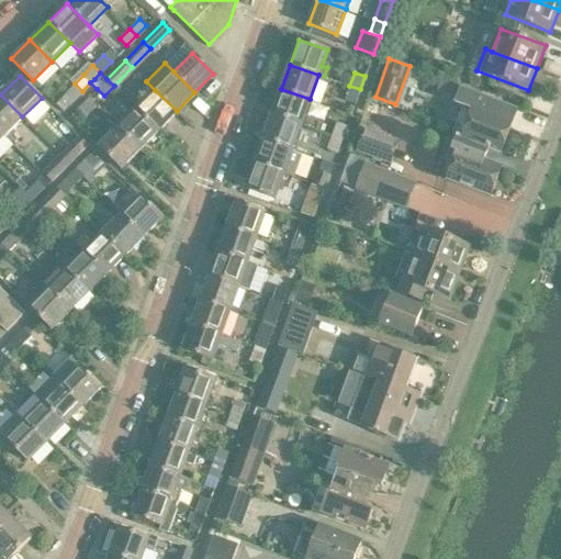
[(64,110),(82,91),(75,84),(56,102),(64,110)]
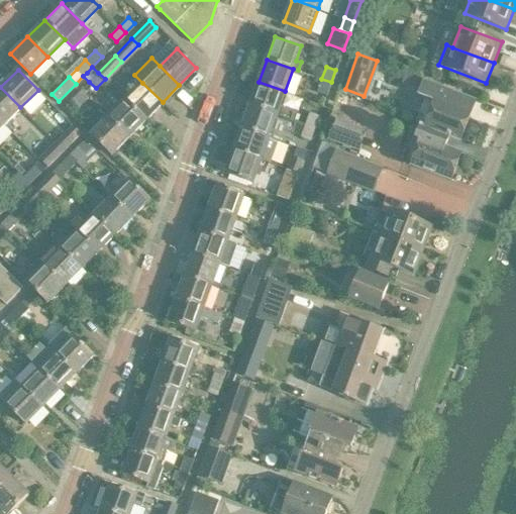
[(326,94),(331,82),(321,79),(317,91),(326,94)]
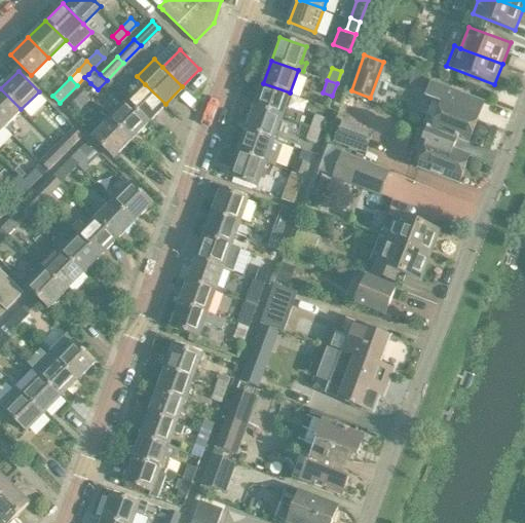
[(423,120),(432,123),(454,133),(460,136),(473,141),(488,103),(435,82),(429,96),(433,97),(423,120)]
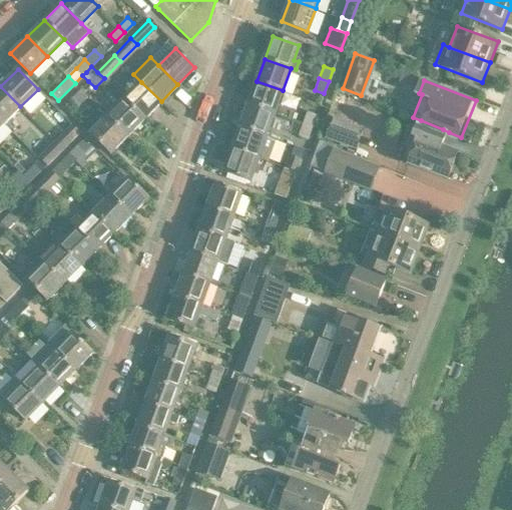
[(275,112),(283,90),(257,81),(248,103),(275,112)]
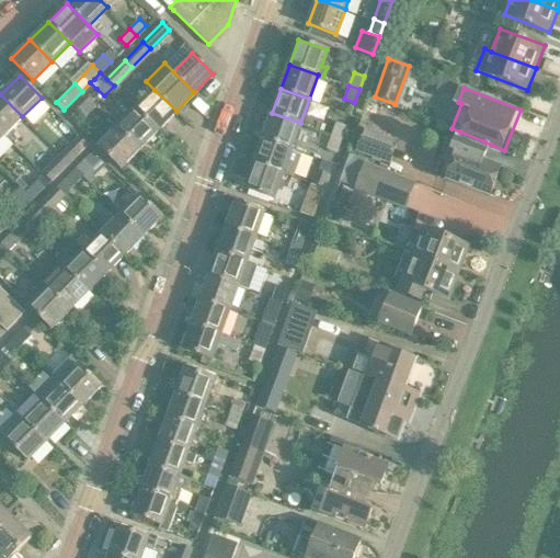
[(158,129),(176,111),(155,90),(137,107),(158,129)]
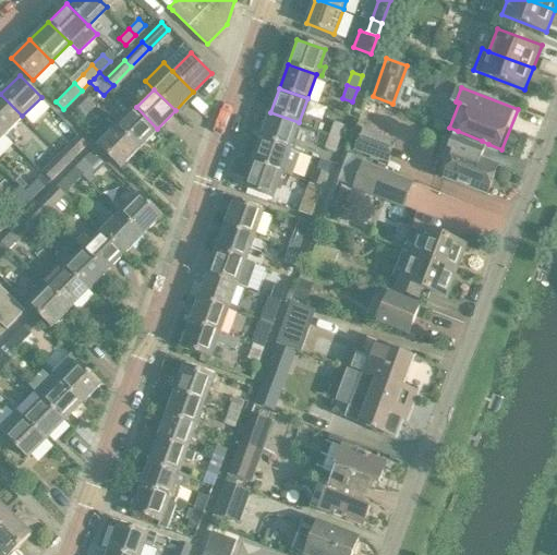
[(0,129),(4,133),(22,116),(0,94),(0,129)]
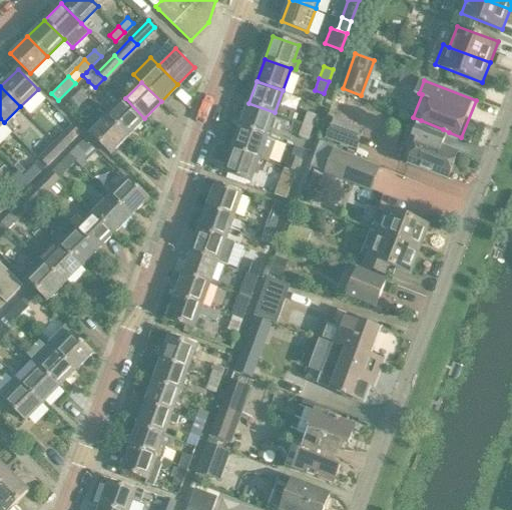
[(87,95),(80,88),(71,97),(78,104),(87,95)]
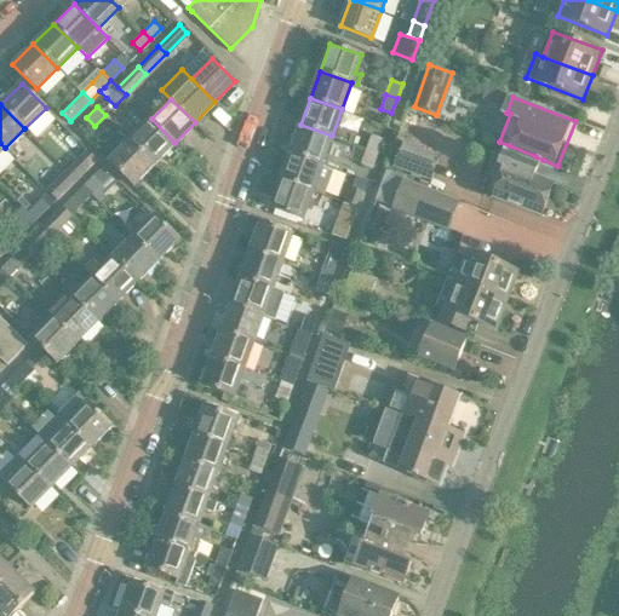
[(155,162),(175,143),(152,119),(131,139),(155,162)]
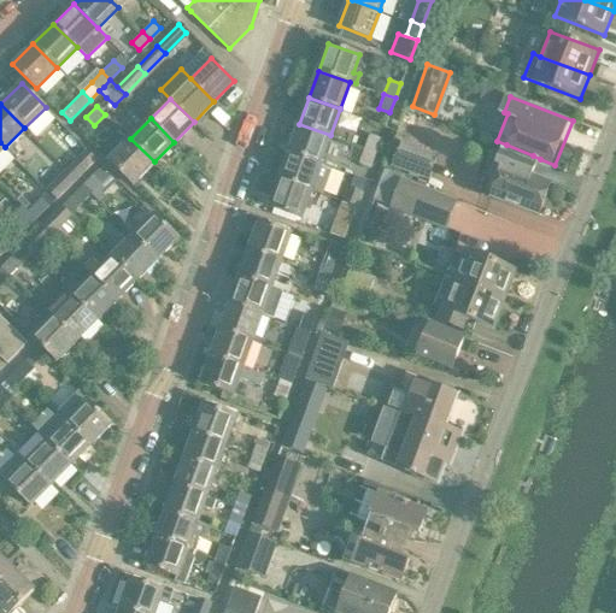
[(321,161),(330,135),(299,124),(289,151),(321,161)]
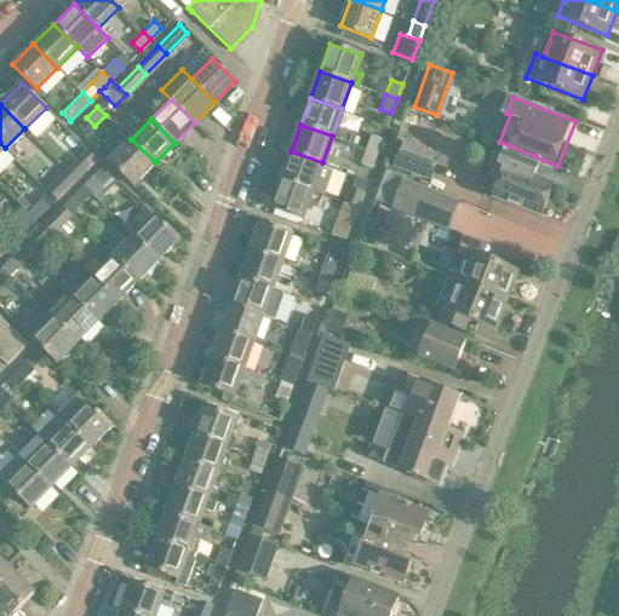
[(366,148),(378,151),(383,137),(372,133),(366,148)]
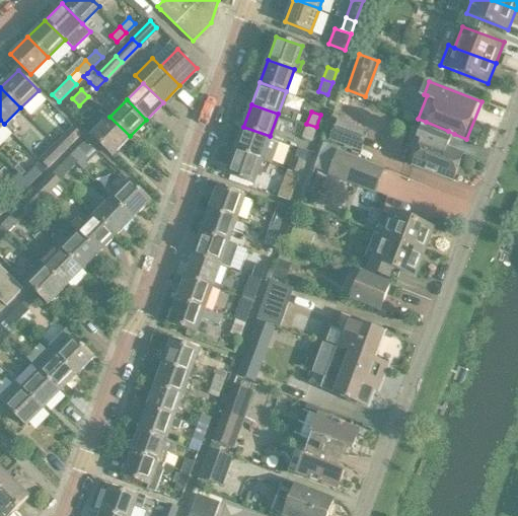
[(113,153),(130,136),(109,117),(92,134),(113,153)]
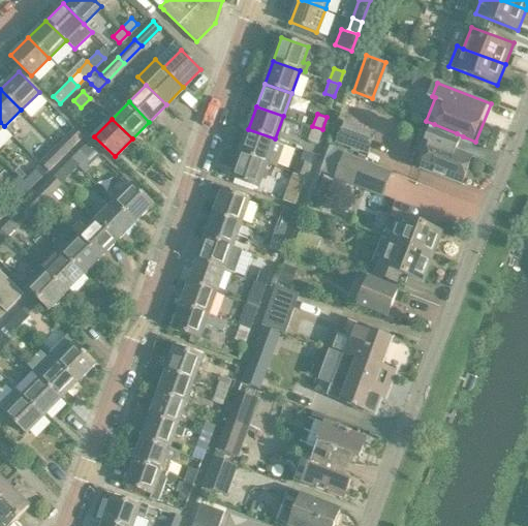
[(367,151),(373,132),(342,121),(336,140),(367,151)]
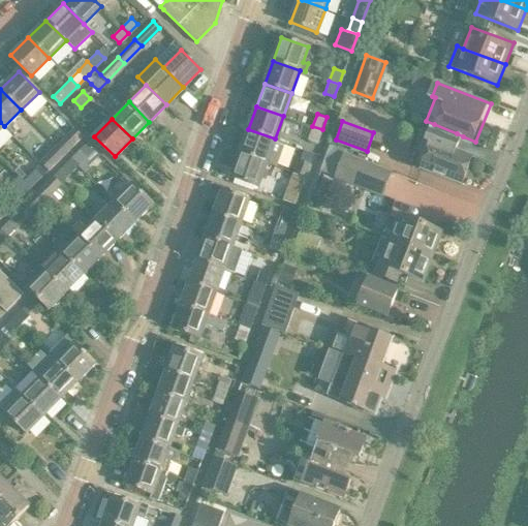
[(435,141),(424,167),(464,183),(475,155),(458,148),(463,136),(457,133),(434,124),(429,138),(435,141)]
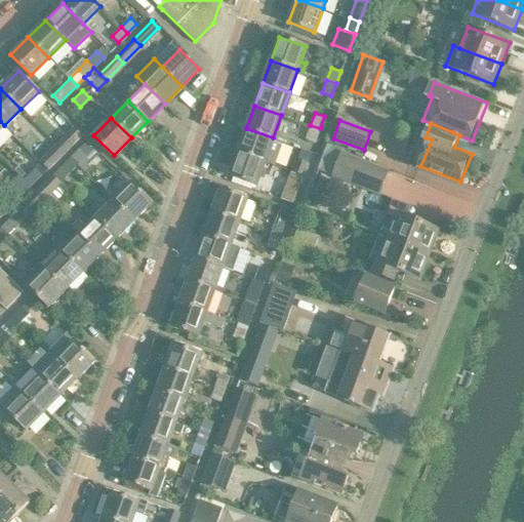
[(315,141),(320,128),(310,125),(306,137),(315,141)]
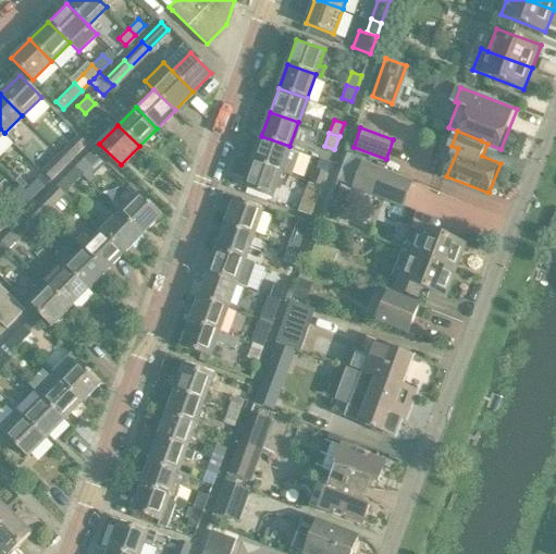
[(61,154),(69,160),(87,142),(79,135),(61,154)]
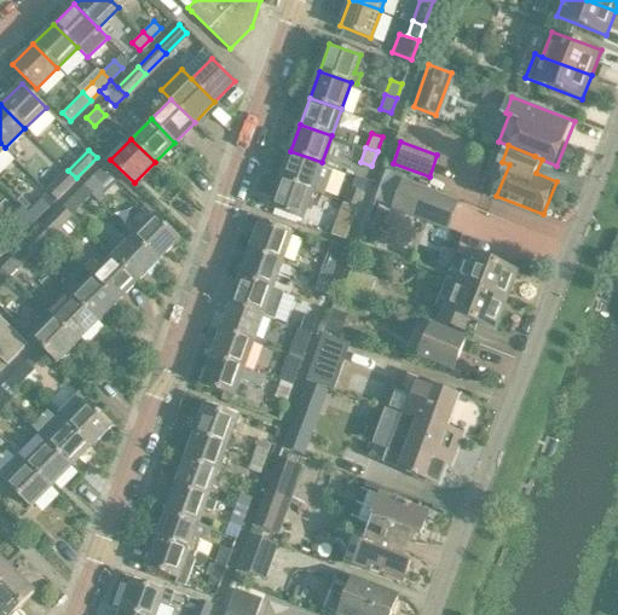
[(335,167),(322,162),(290,151),(281,178),(312,189),(325,193),(335,167)]
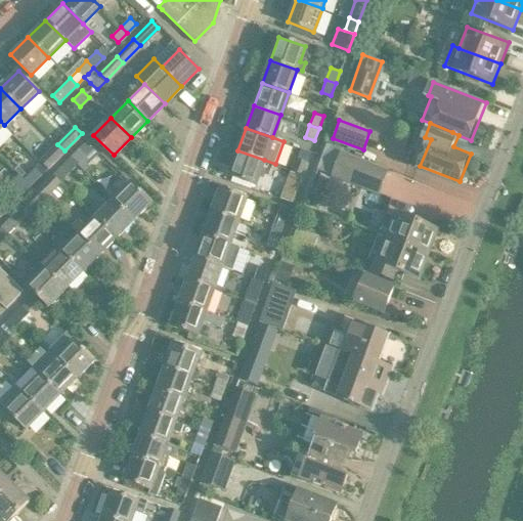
[(48,168),(55,160),(64,150),(57,144),(49,153),(41,161),(48,168)]
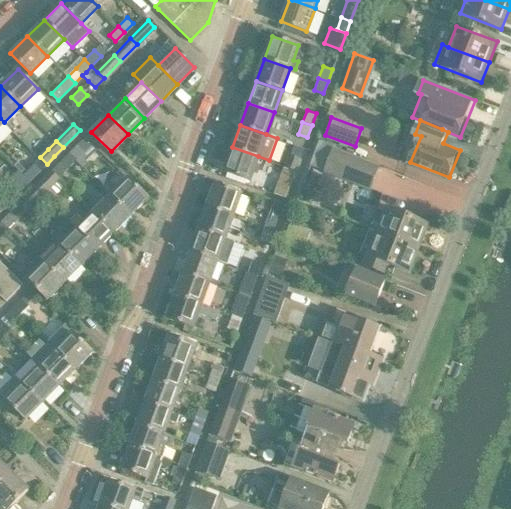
[(68,153),(75,160),(84,150),(77,144),(68,153)]
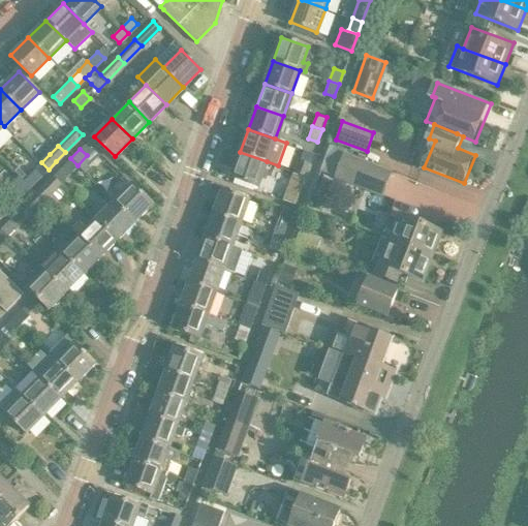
[(258,185),(267,161),(240,152),(231,176),(258,185)]
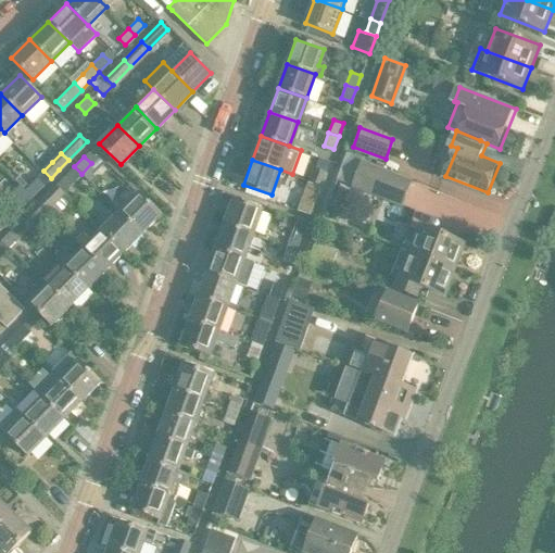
[(401,203),(410,179),(362,161),(353,186),(401,203)]
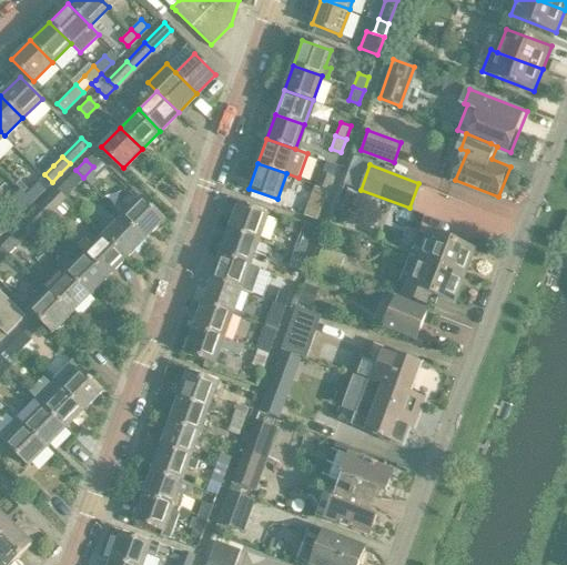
[(74,187),(83,178),(76,170),(67,179),(74,187)]
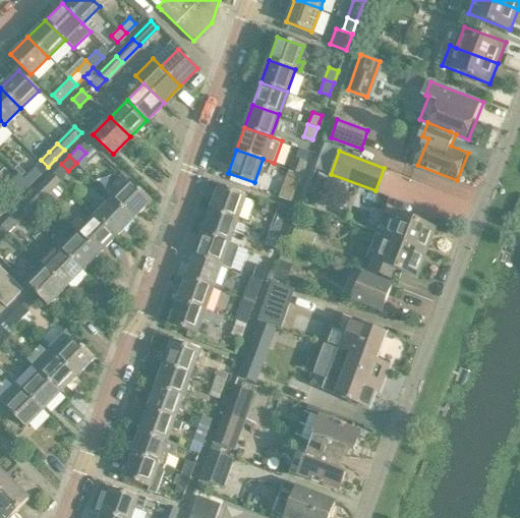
[(291,169),(300,172),(304,161),(296,157),(291,169)]
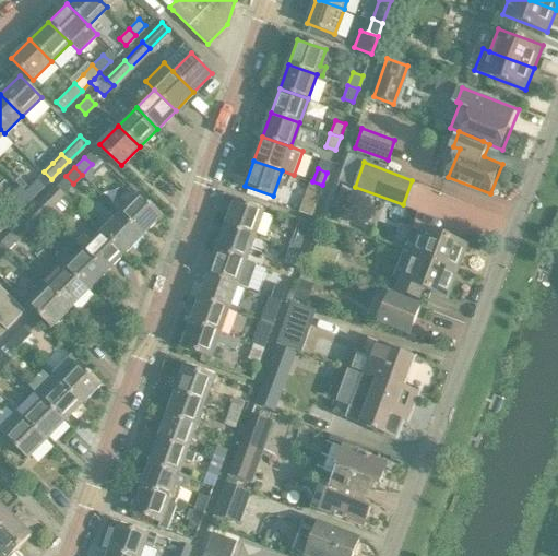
[(39,176),(27,189),(34,196),(43,188),(46,184),(39,176)]
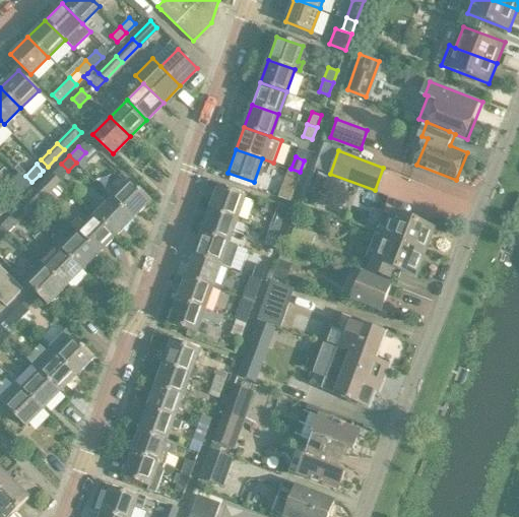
[(287,168),(281,185),(293,190),(299,173),(287,168)]
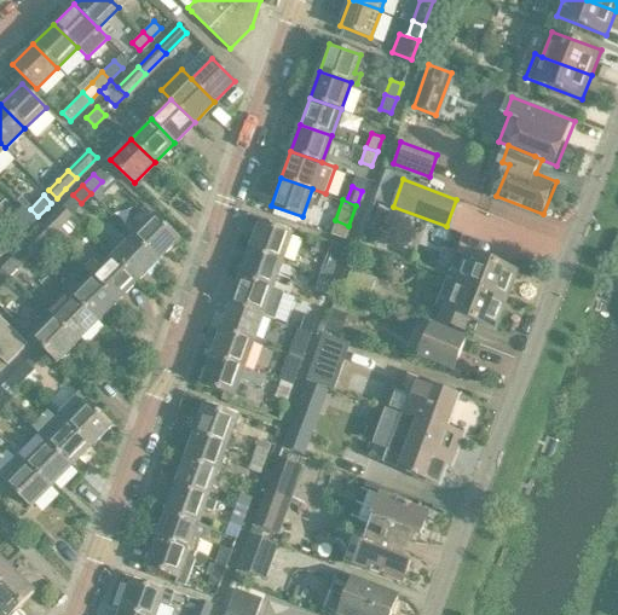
[(23,202),(12,214),(27,227),(36,219),(38,216),(30,209),(23,202)]
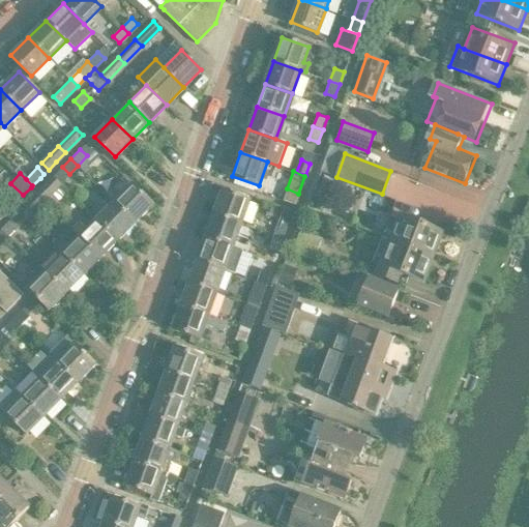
[(36,193),(45,200),(61,183),(53,176),(36,193)]
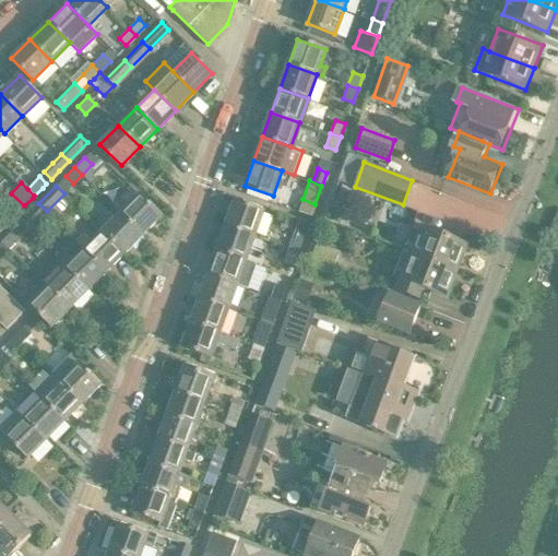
[(121,212),(143,234),(162,215),(140,193),(128,204),(120,196),(111,203),(120,213),(121,212)]
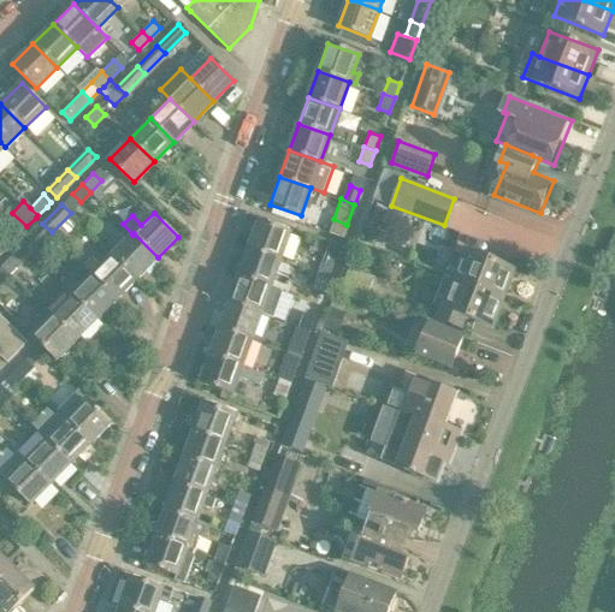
[(249,249),(281,260),(290,232),(259,221),(249,249)]
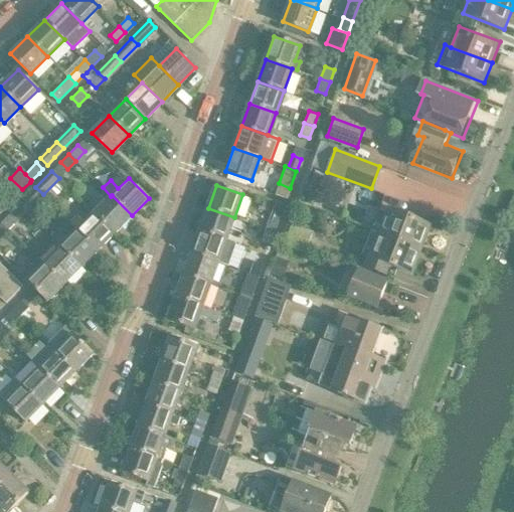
[(26,211),(43,194),(35,187),(19,204),(26,211)]
